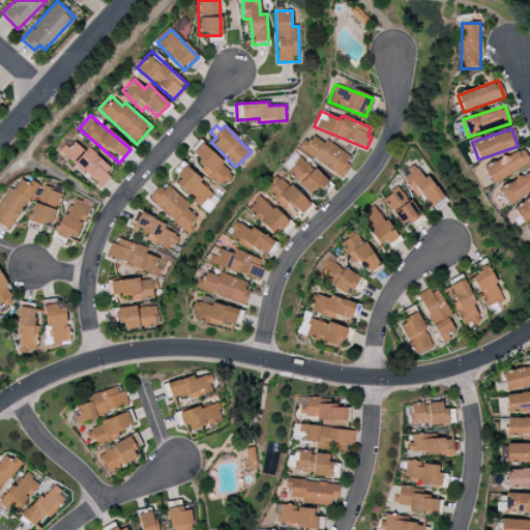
[(300,149),(341,178),(354,159),(326,140),(324,144),(311,135),(300,149)]
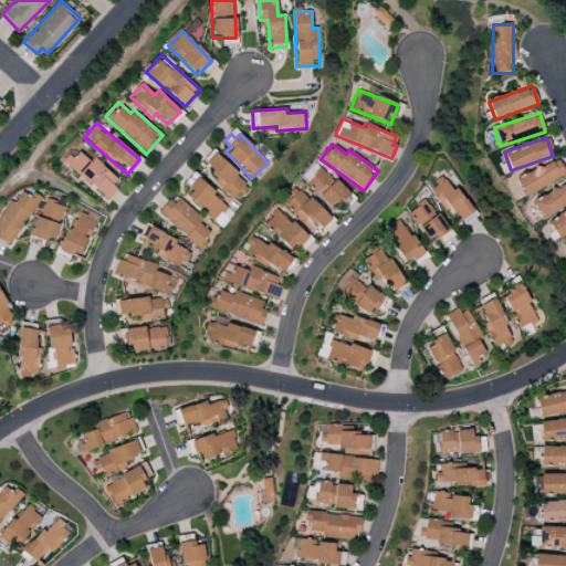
[(93,157),(90,161),(76,149),(65,163),(105,199),(121,182),(93,157)]
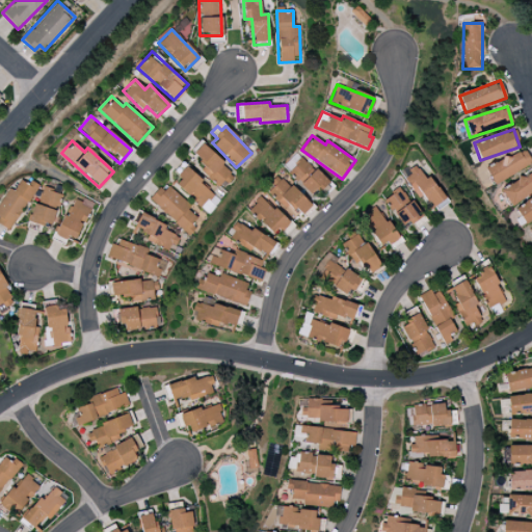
[(190,151),(205,166),(201,169),(219,189),(234,176),(201,141),(190,151)]
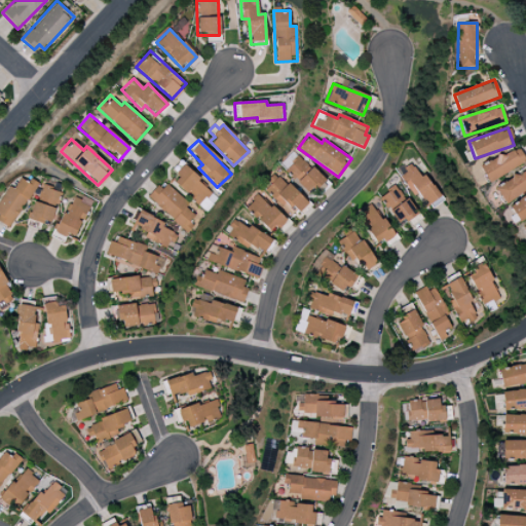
[(518,149),(513,152),(509,146),(490,157),(491,159),(481,165),(490,182),(525,162),(518,149)]
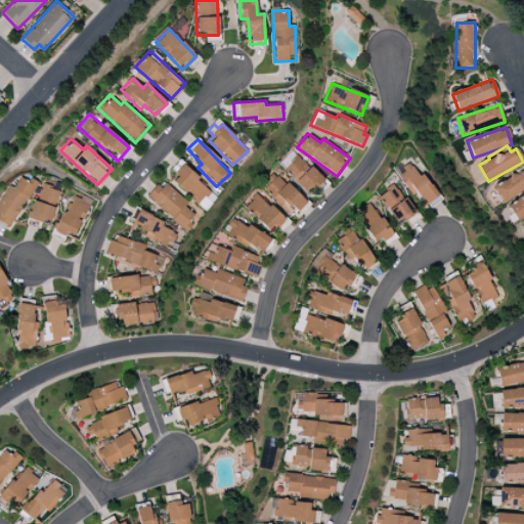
[(322,180),(299,155),(285,169),(308,194),(322,180)]
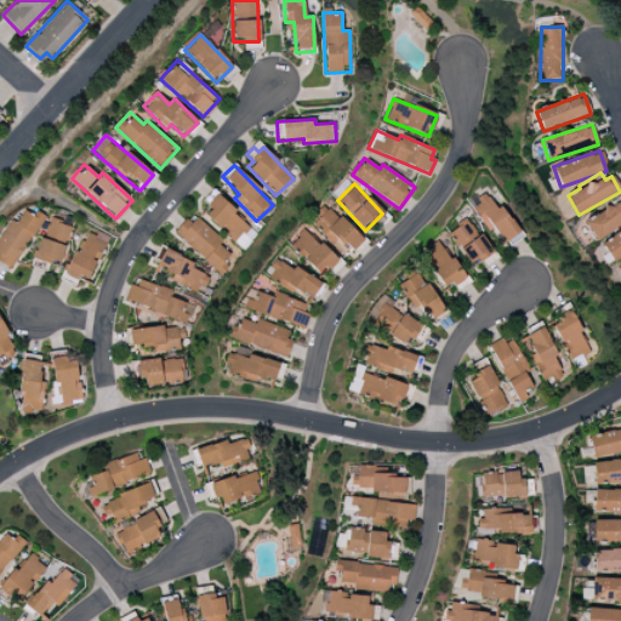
[(214,192),(203,203),(209,208),(203,214),(233,241),(250,224),(214,192)]
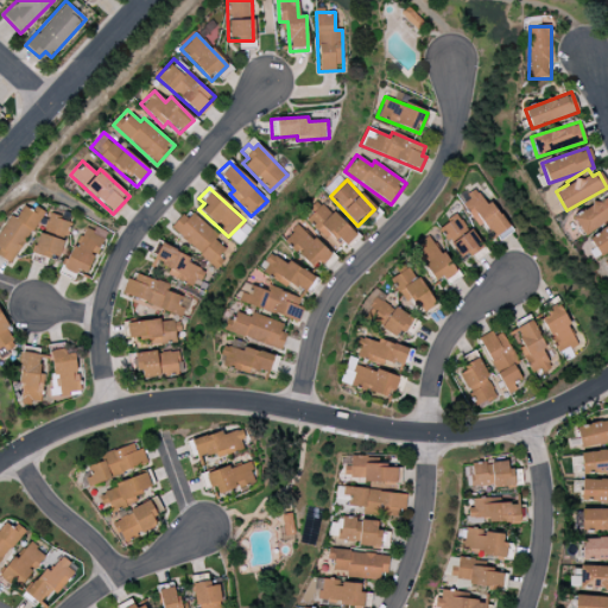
[(607,194),(571,216),(583,235),(607,220),(607,194)]
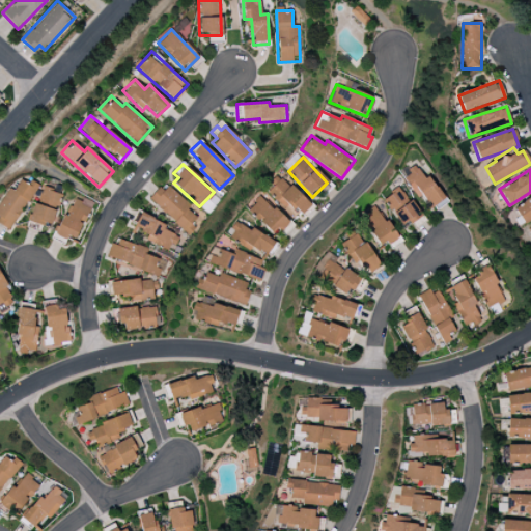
[(294,221),(310,205),(282,177),(267,193),(294,221)]
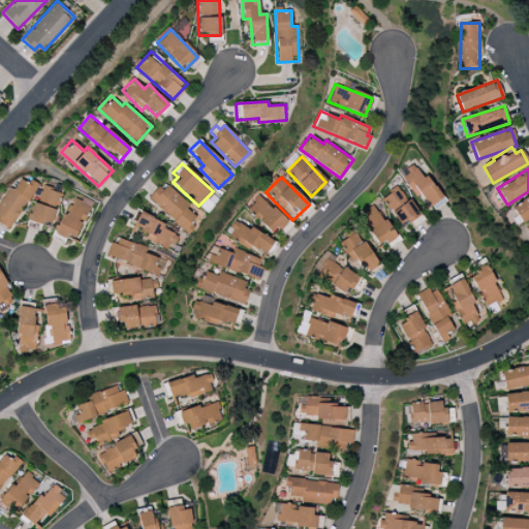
[(0,221),(11,228),(37,184),(30,180),(28,184),(20,179),(13,190),(8,187),(0,201),(0,221)]
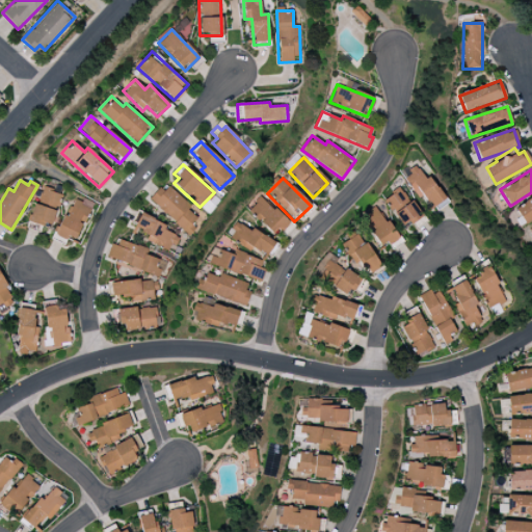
[(191,207),(165,183),(150,200),(189,236),(196,229),(192,225),(198,219),(188,210),(191,207)]
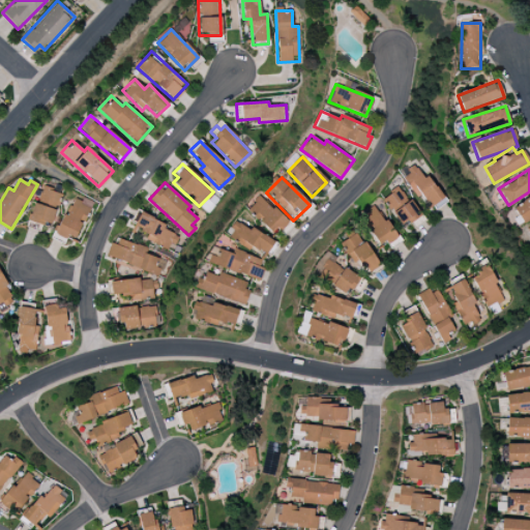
[(31,223),(42,225),(43,223),(53,225),(61,192),(39,186),(31,223)]
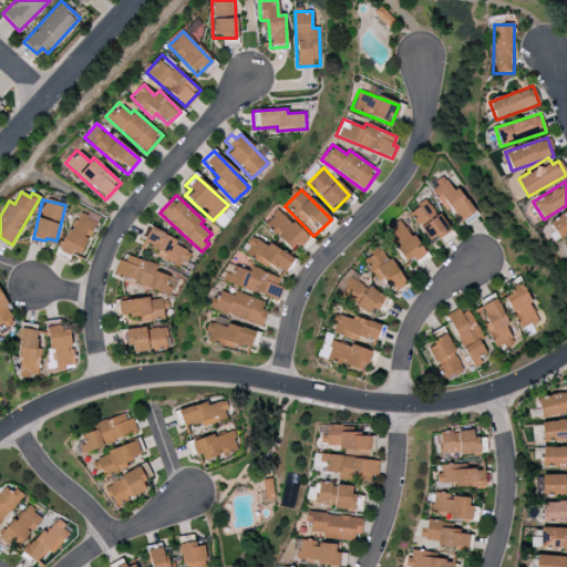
[(429,200),(410,212),(429,244),(446,233),(429,200)]
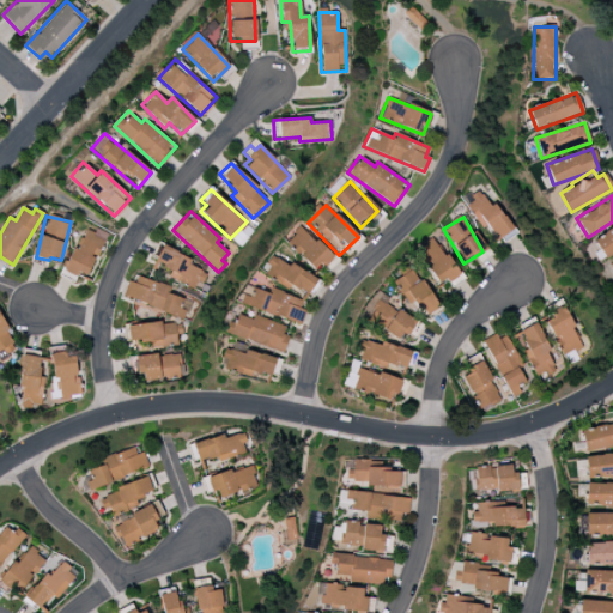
[(232,241),(242,247),(253,230),(243,224),(232,241)]
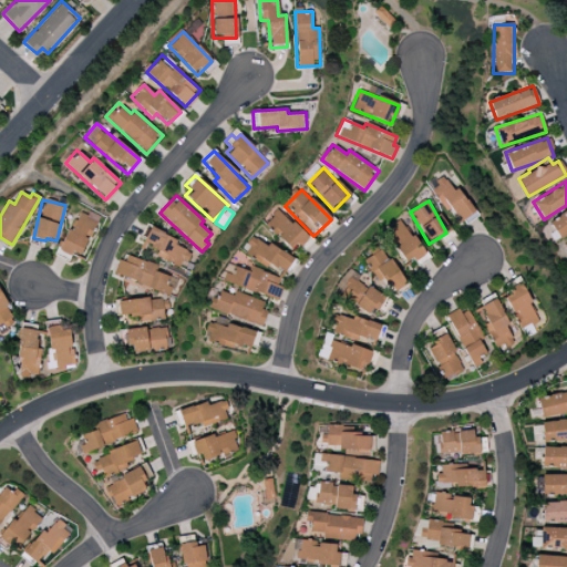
[(307,238),(279,209),(265,223),(292,253),(307,238)]
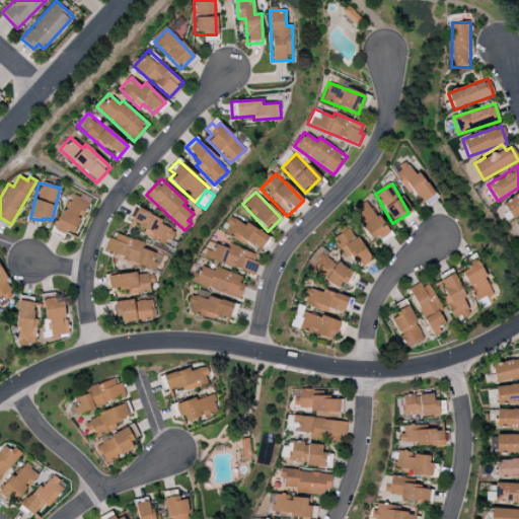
[(518,214),(518,194),(503,204),(511,219),(518,214)]
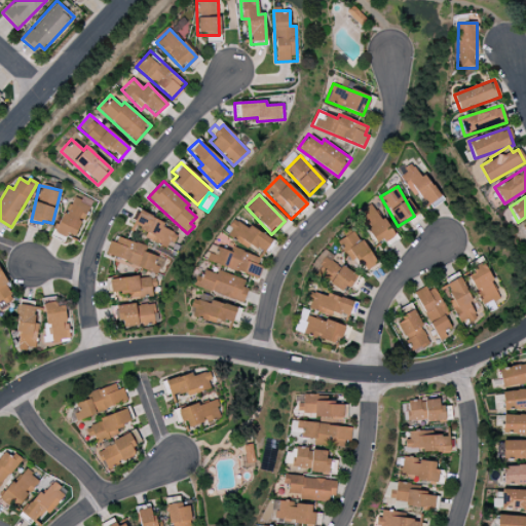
[(88,204),(70,198),(58,233),(76,239),(88,204)]
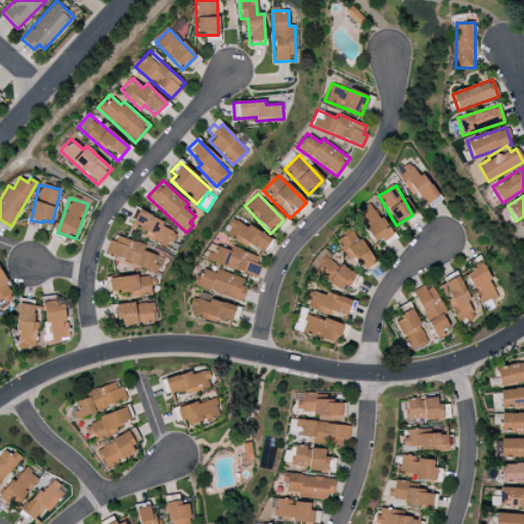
[(374,246),(391,235),(370,202),(354,212),(374,246)]
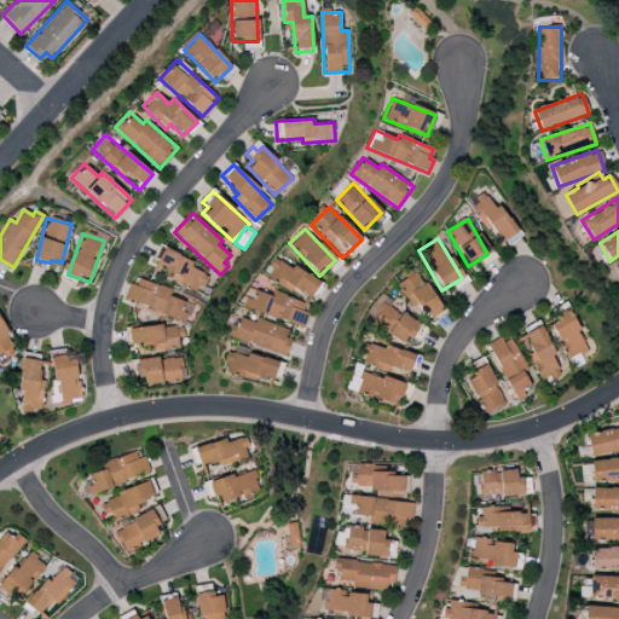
[(201,294),(208,276),(191,268),(194,262),(165,248),(156,267),(172,275),(169,279),(201,294)]
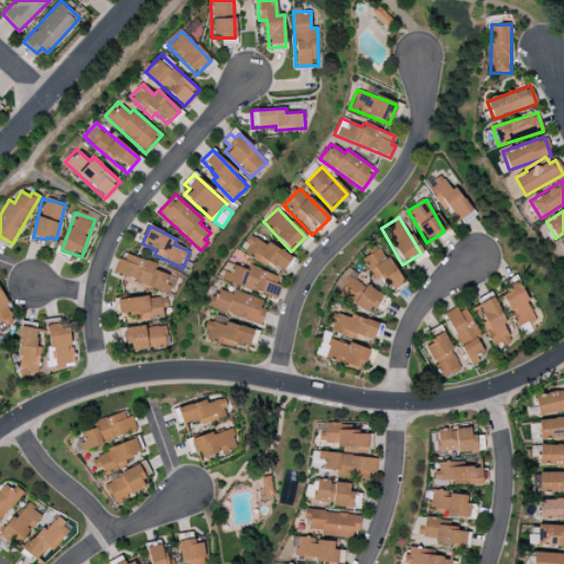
[(291,258),(252,235),(242,251),(267,267),(269,262),(283,271),(291,258)]
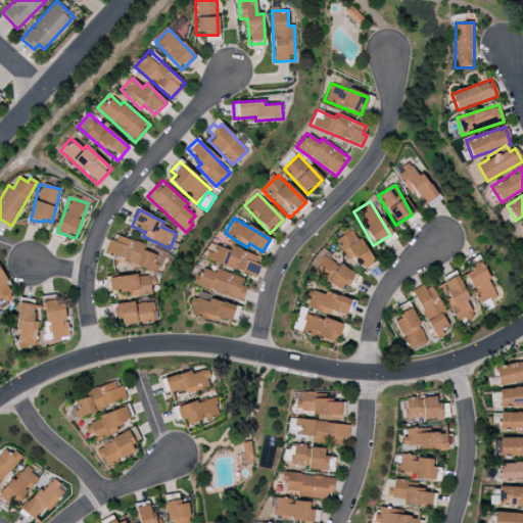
[(362,272),(376,260),(350,229),(336,240),(362,272)]
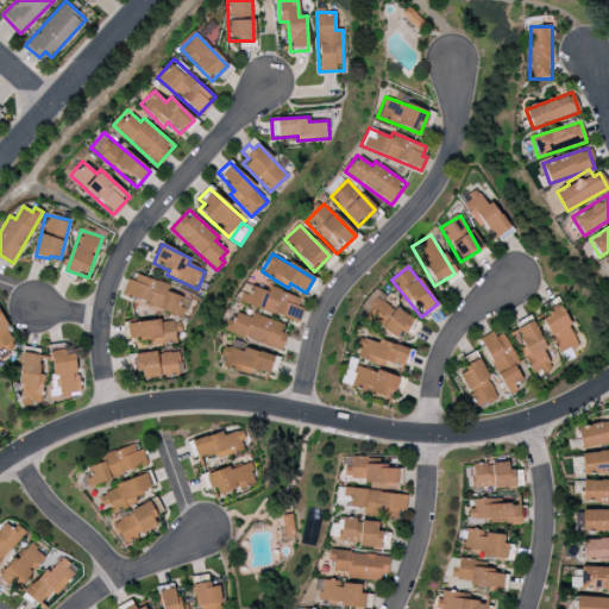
[(124,296),(183,315),(187,301),(167,294),(169,286),(131,272),(124,296)]
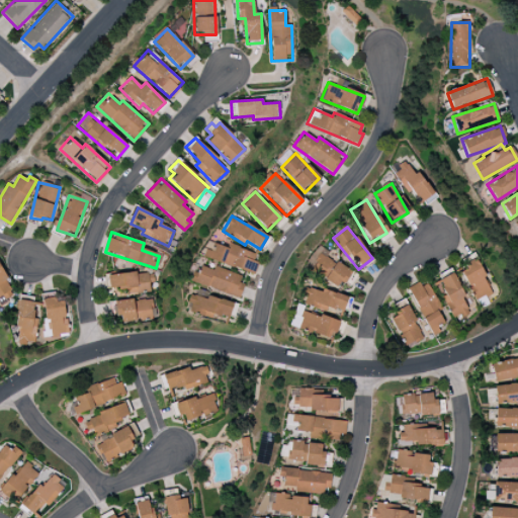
[(229,244),(227,248),(205,241),(200,256),(253,274),(259,255),(229,244)]
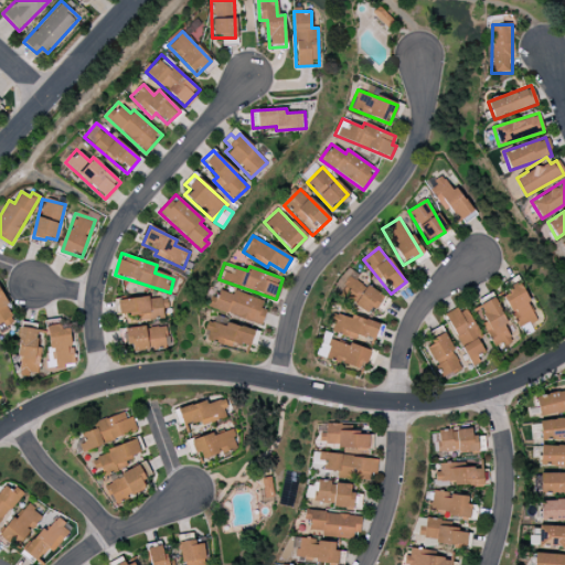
[(331,288),(369,315),(382,297),(356,278),(359,276),(347,267),(331,288)]
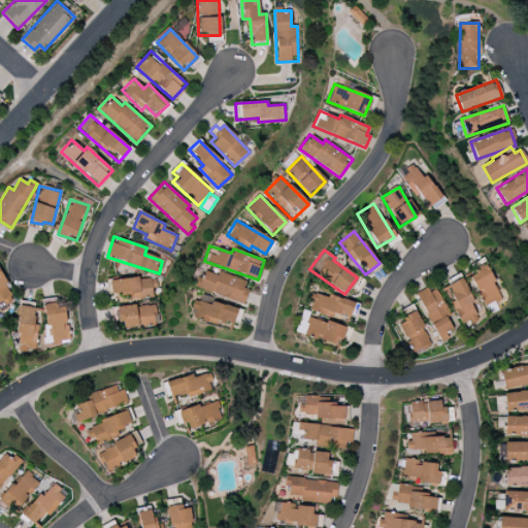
[(485,306),(494,301),(497,308),(505,303),(486,266),(468,274),(485,306)]
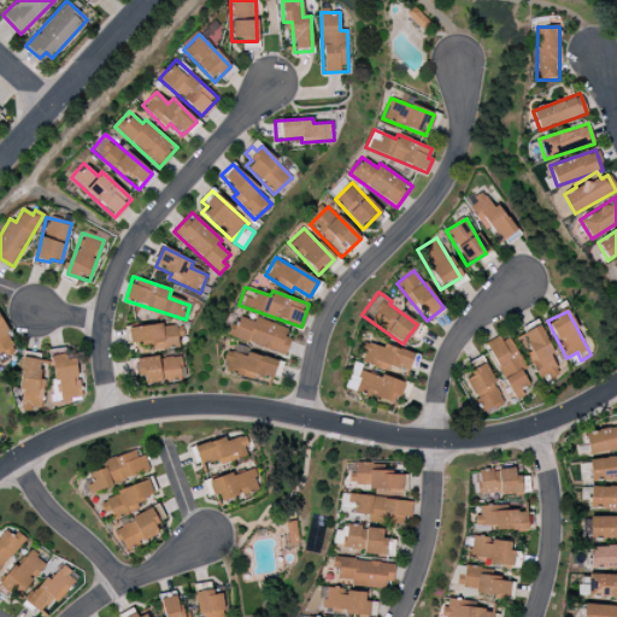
[(282,356),(292,330),(256,317),(254,322),(235,316),(228,335),(282,356)]
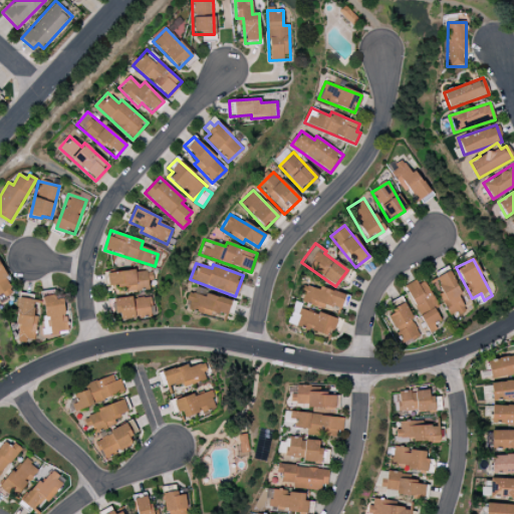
[(0,265),(0,293),(1,293),(4,298),(14,293),(0,265)]
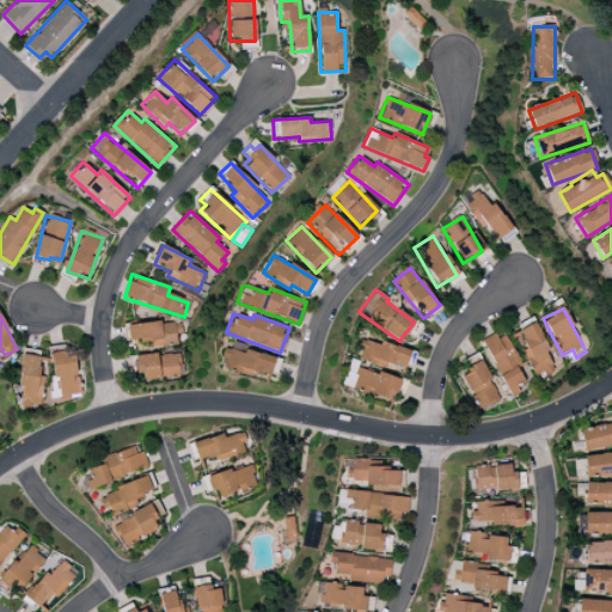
[(123,325),(126,343),(150,341),(150,348),(177,346),(175,322),(123,325)]
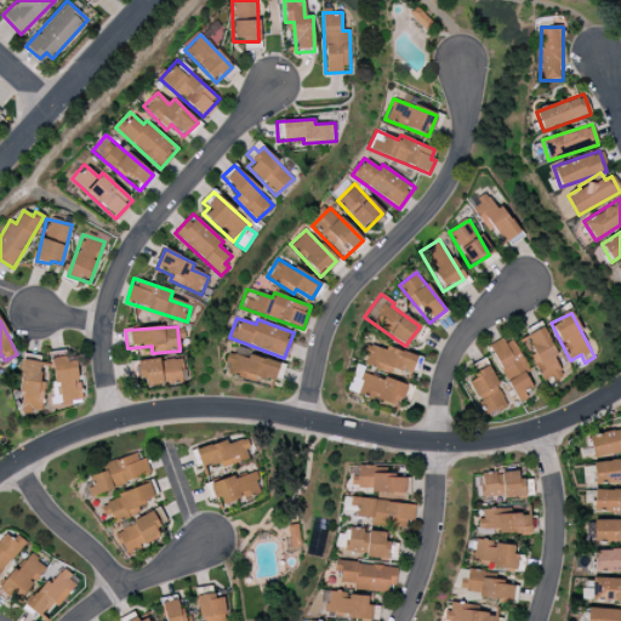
[(542,381),(552,376),(554,381),(565,375),(543,329),(525,337),(534,354),(530,355),(542,381)]
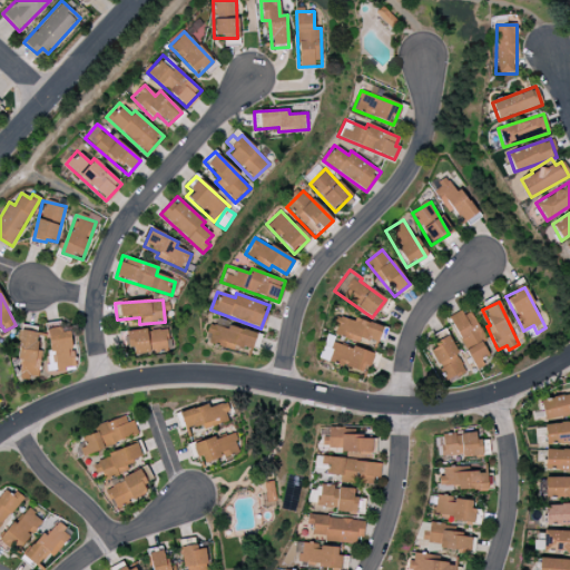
[(450,318),(474,370),(484,365),(481,359),(488,355),(482,343),(485,341),(470,308),(450,318)]
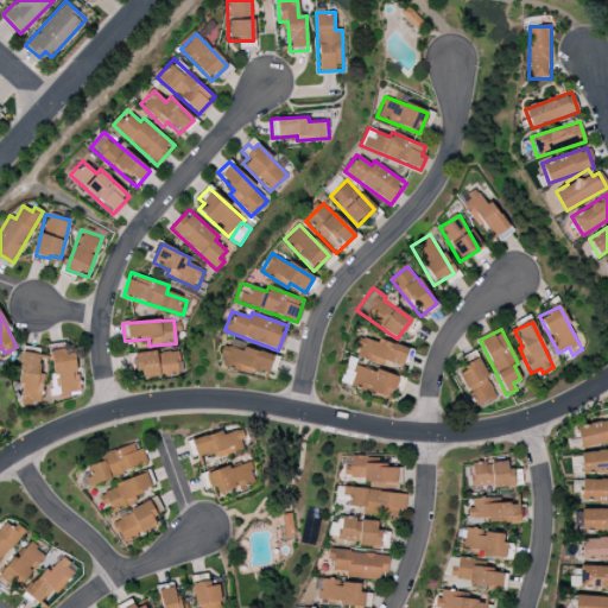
[(401,368),(409,349),(379,339),(377,343),(358,336),(353,352),(401,368)]
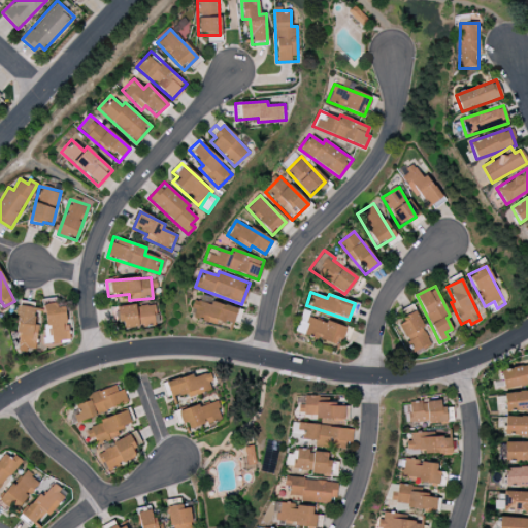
[(238,308),(201,298),(200,302),(194,300),(189,318),(216,325),(217,320),(233,324),(238,308)]
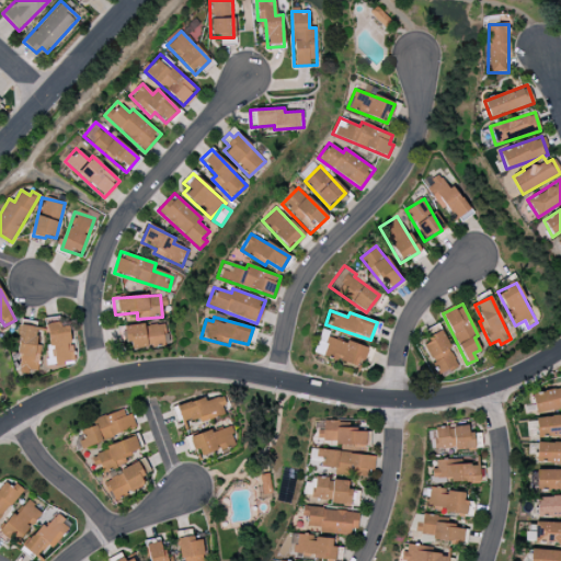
[(19,369),(37,371),(41,347),(34,346),(37,323),(23,321),(19,355),(20,355),(19,369)]
